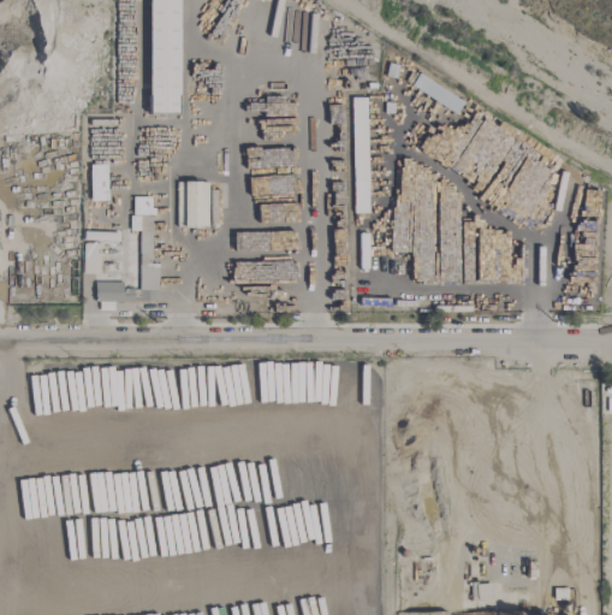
[(150,0),(152,113),(182,113),(180,0),(150,0)]
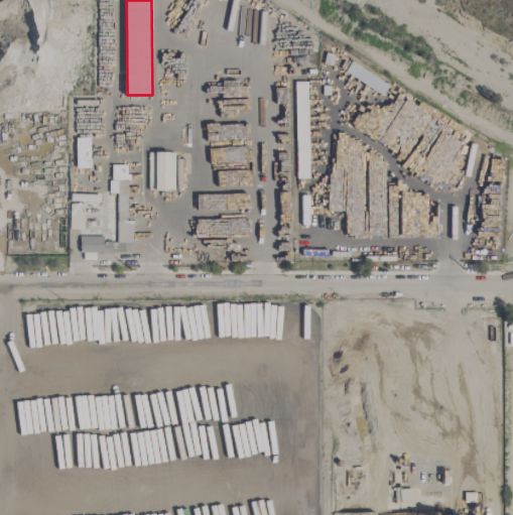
[(92,167),(92,137),(77,137),(78,168),(92,167)]
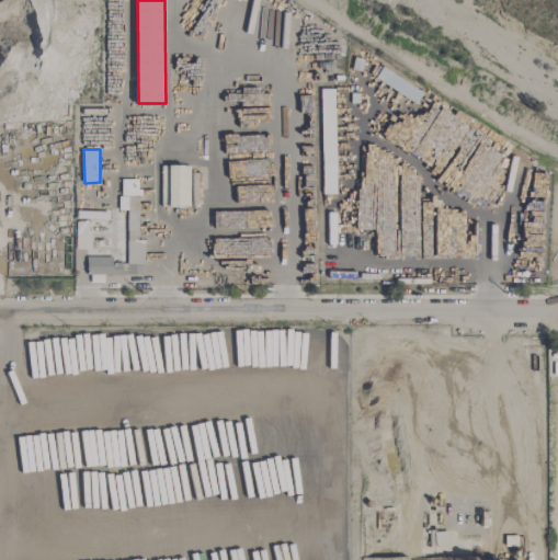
[(139,179),(122,179),(122,209),(129,209),(128,263),(114,263),(114,256),(90,256),(90,273),(145,274),(145,239),(139,239),(139,179)]
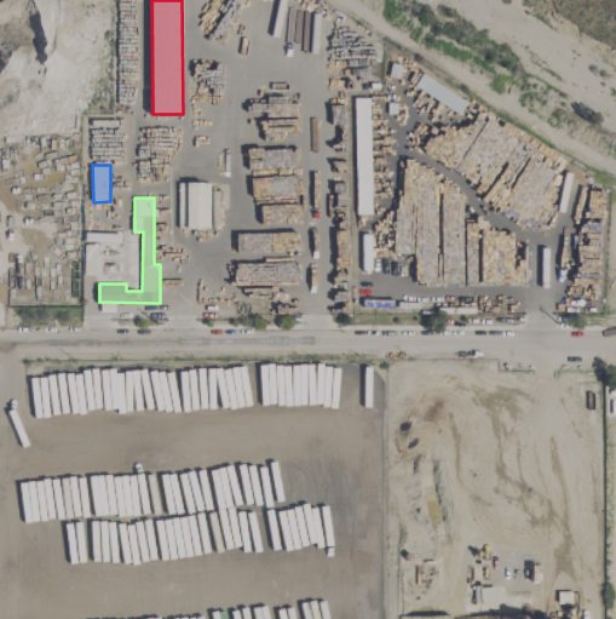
[(102,242),(121,242),(121,233),(85,233),(86,275),(103,275),(102,242)]
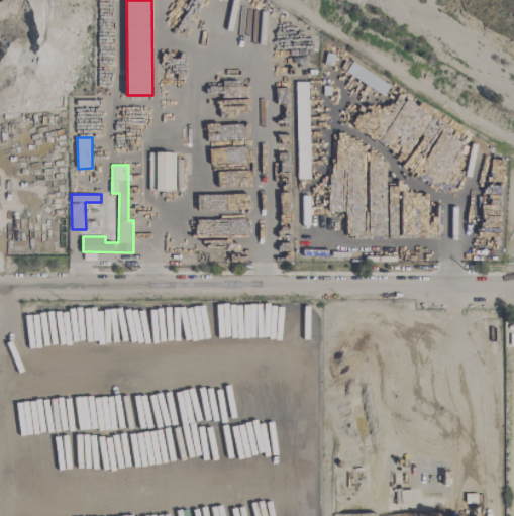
[(440,237),(439,201),(423,201),(424,238),(440,237)]
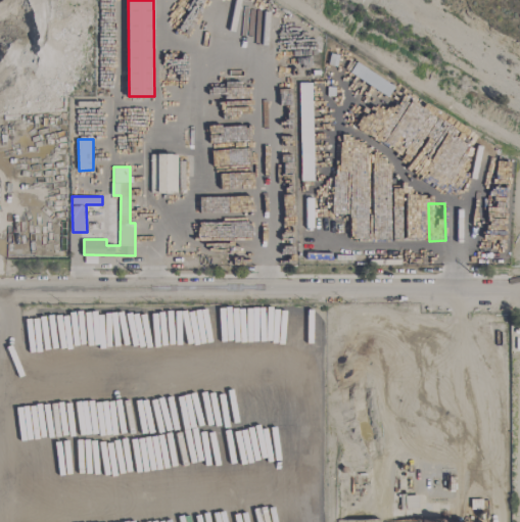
[(419,494),(403,494),(403,508),(419,508),(419,494)]
